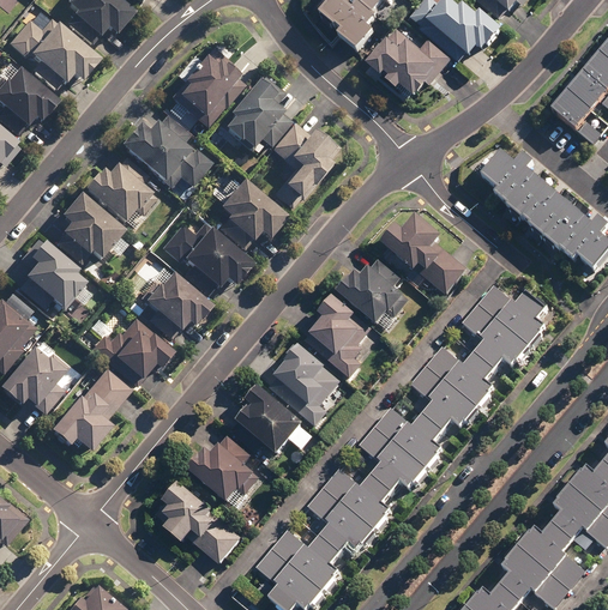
[(136,12),(121,0),(70,0),(66,5),(73,12),(64,23),(89,44),(98,34),(101,36),(108,26),(116,34),(136,12)]
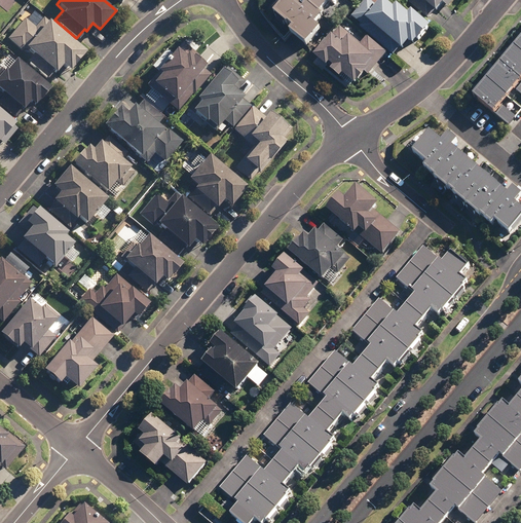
[(269,0),(292,20),(309,0),(269,0)]
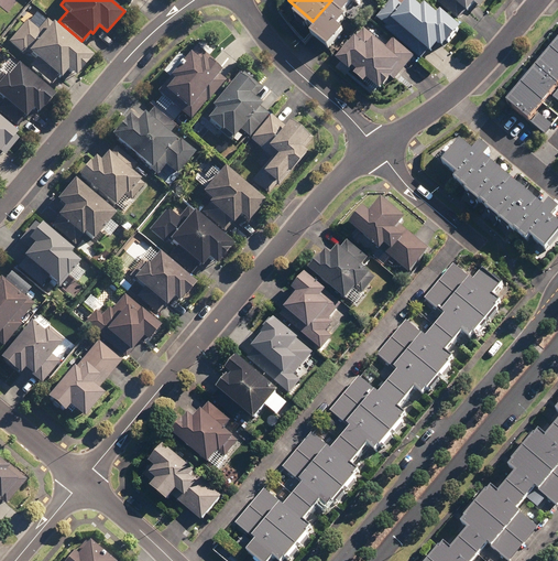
[(449,30),(415,0),(403,0),(382,24),(422,61),(449,30)]
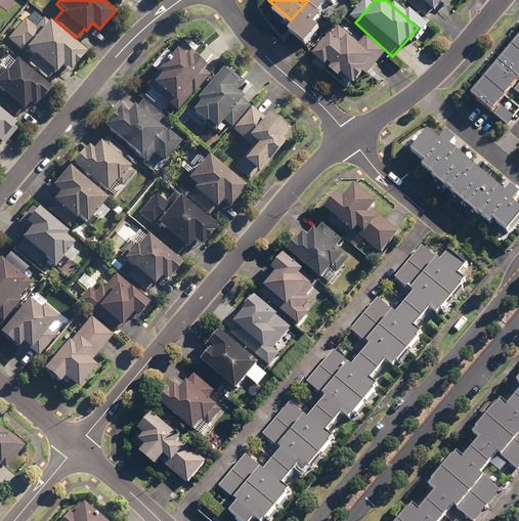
[(414,0),(430,14),(442,0),(414,0)]
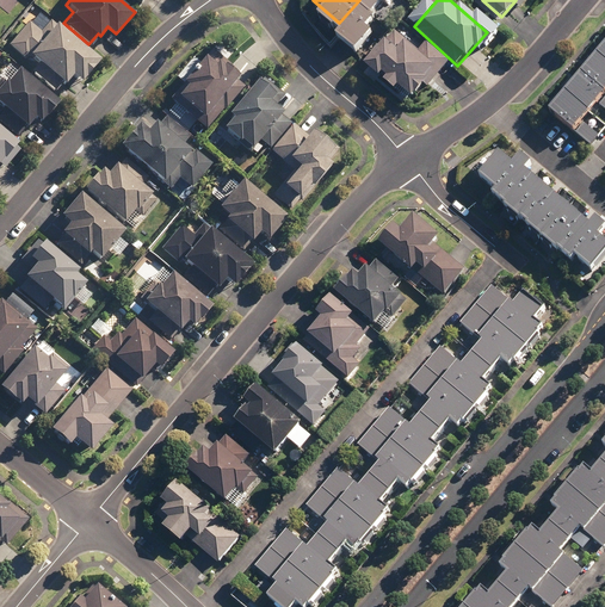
[(81,80),(100,59),(57,23),(55,24),(48,17),(37,29),(26,20),(6,43),(22,56),(25,53),(30,56),(31,54),(38,60),(30,68),(54,88),(60,80),(65,84),(73,73),(81,80)]
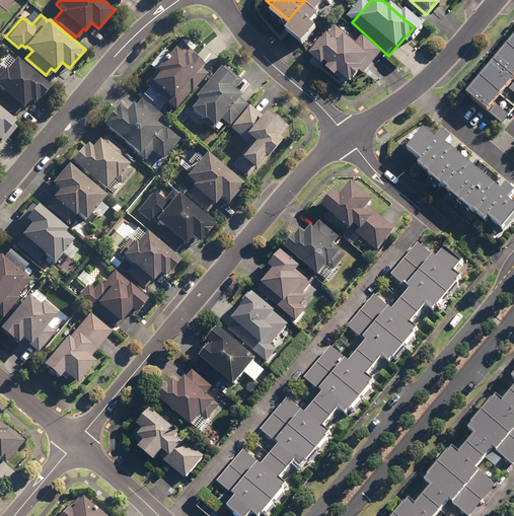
[(365,50),(325,16),(301,44),(341,78),(365,50)]
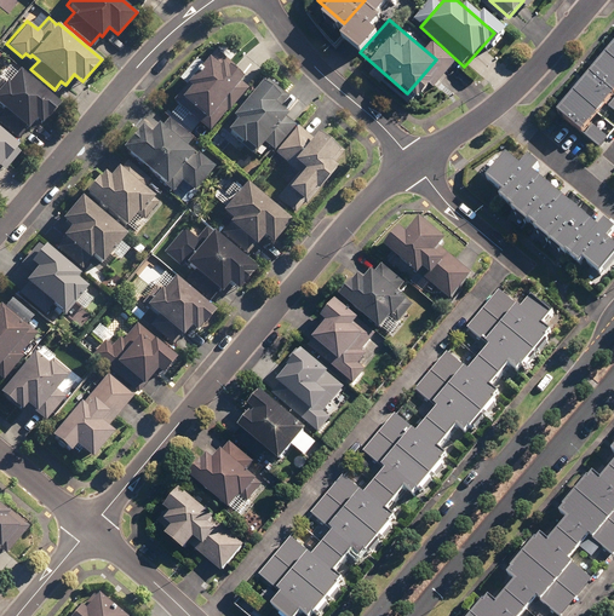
[(613,42),(556,113),(597,148),(613,126),(613,42)]
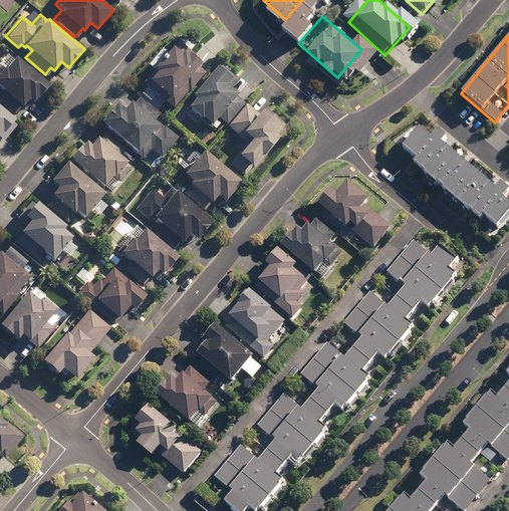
[(184,81),(202,59),(175,37),(152,65),(155,67),(142,84),(170,106),(188,84),(184,81)]
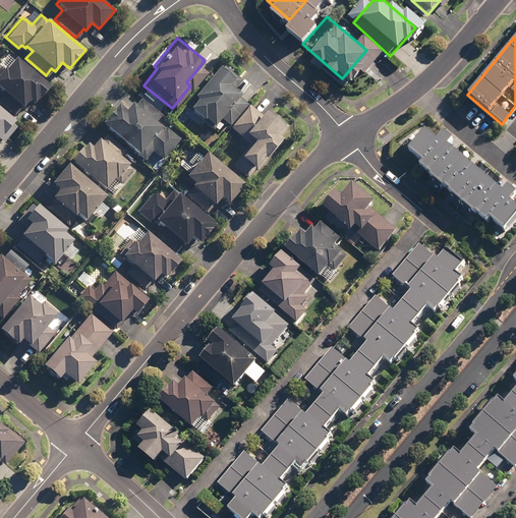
[(51,84),(14,56),(4,69),(0,66),(0,90),(0,104),(12,114),(20,104),(23,107),(30,99),(36,104),(51,84)]
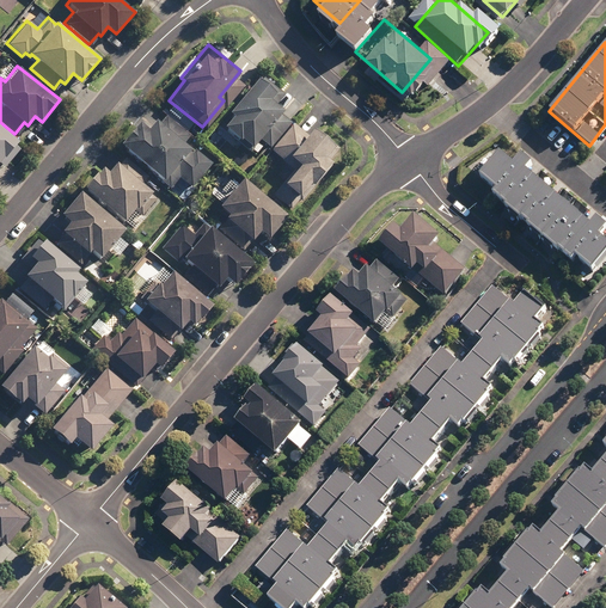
[(283,115),(249,86),(213,127),(248,157),(283,115)]
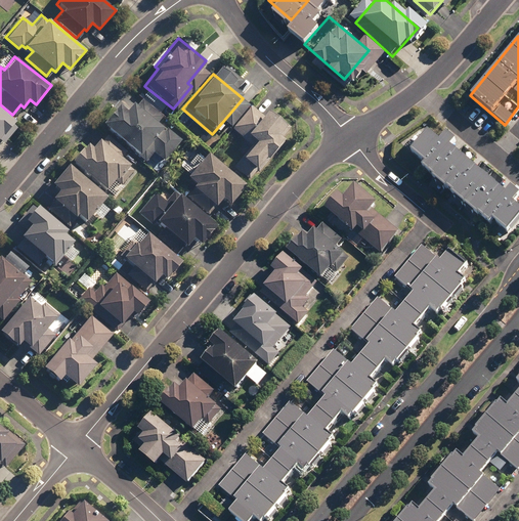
[(132,103),(129,101),(122,110),(115,103),(97,125),(141,160),(149,149),(161,158),(178,136),(162,124),(161,126),(153,120),(159,112),(138,95),(132,103)]
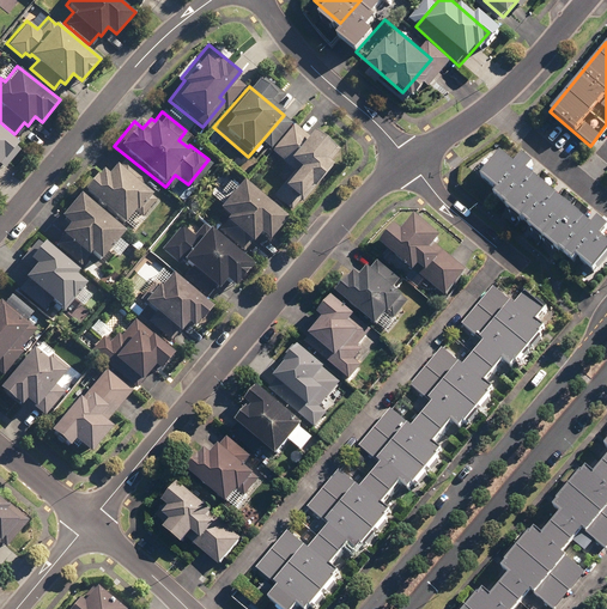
[(287,208),(334,163),(326,154),(333,147),(314,128),(307,135),(293,122),(269,146),(293,170),(271,192),(287,208)]
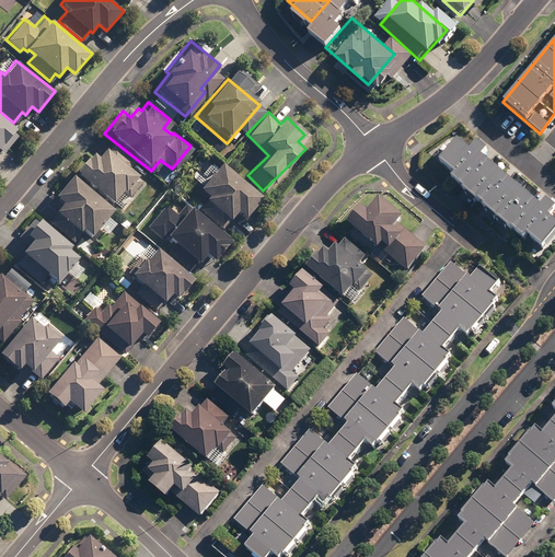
[(0,147),(16,129),(0,115),(0,147)]
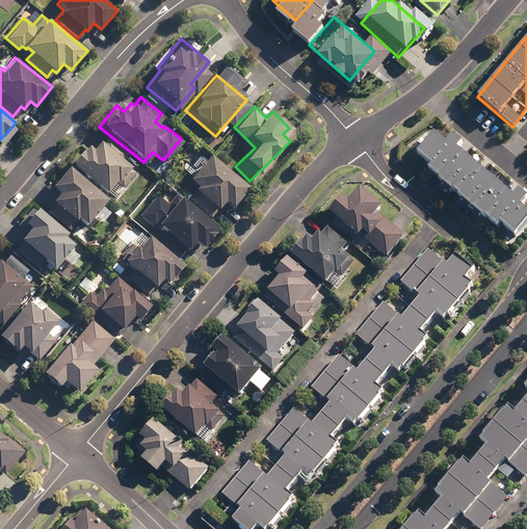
[(526,215),(526,210),(430,130),(412,153),(510,236),(526,215)]
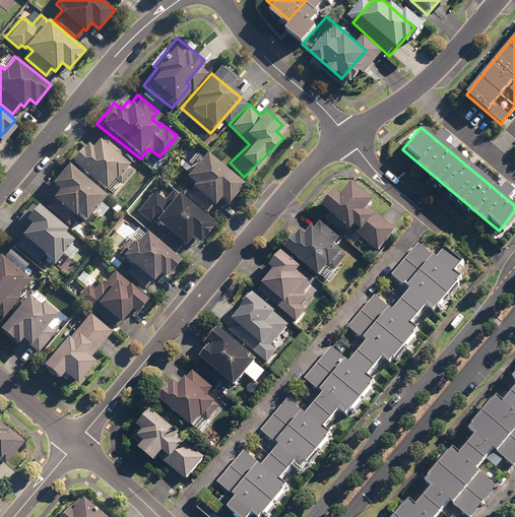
[(88,140),(72,158),(106,188),(129,162),(119,153),(123,148),(104,132),(92,144),(88,140)]
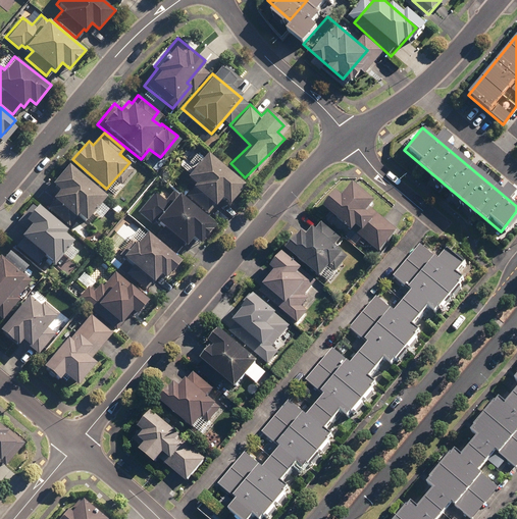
[(227,184),(197,157),(170,188),(201,214),(227,184)]
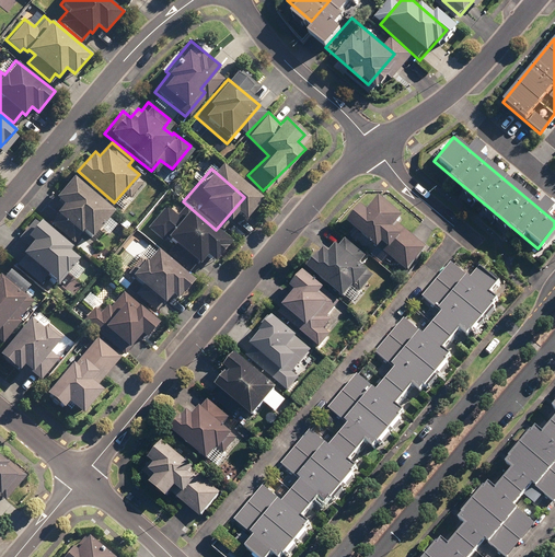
[(101,212),(70,186),(42,218),(72,245),(101,212)]
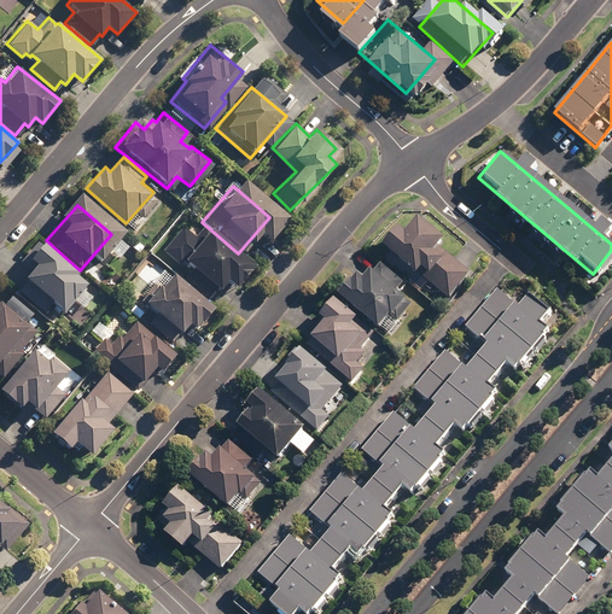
[(398,223),(384,241),(447,296),(468,270),(446,250),(443,253),(436,247),(447,234),(420,212),(406,229),(398,223)]
